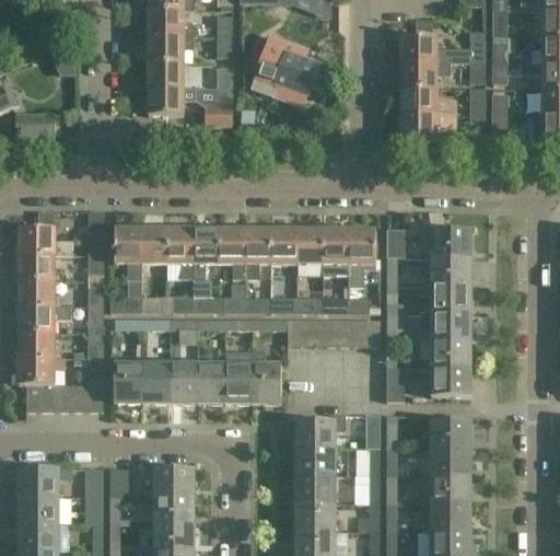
[(194,11),(194,0),(148,0),(149,10),(184,10),(184,11),(194,11)]
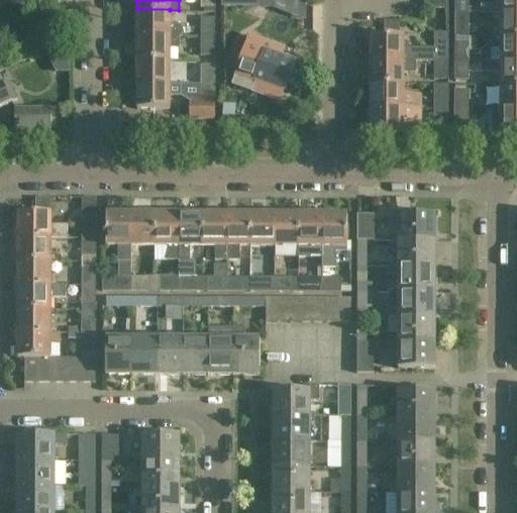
[(453,0),(454,10),(470,10),(469,0),(453,0)]
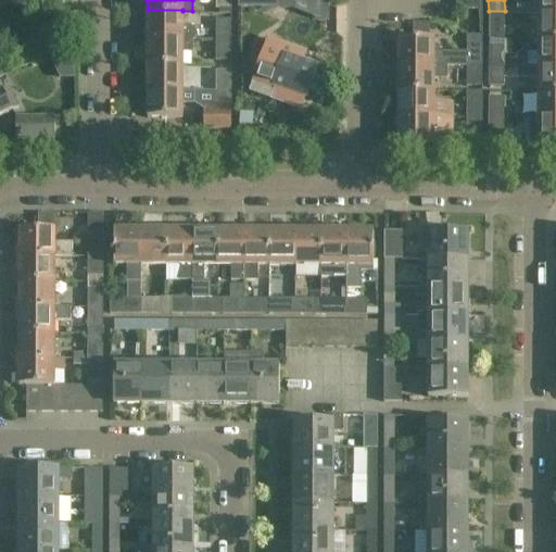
[(539,11),(555,11),(555,0),(517,0),(516,11),(539,11)]
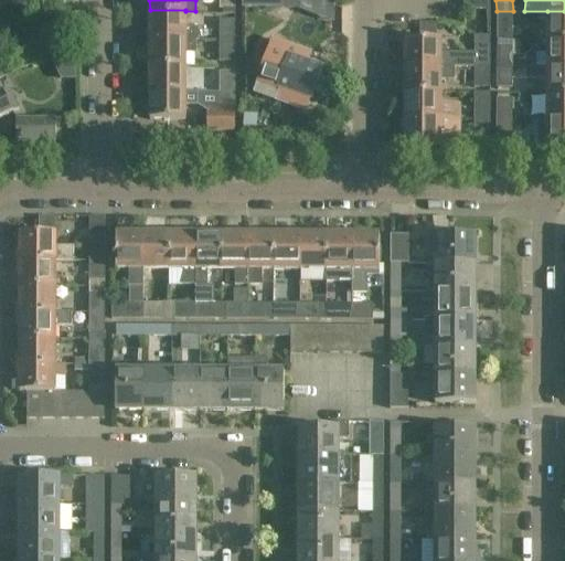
[(185,10),(150,10),(149,36),(195,36),(198,36),(198,24),(185,24),(185,11),(185,10)]
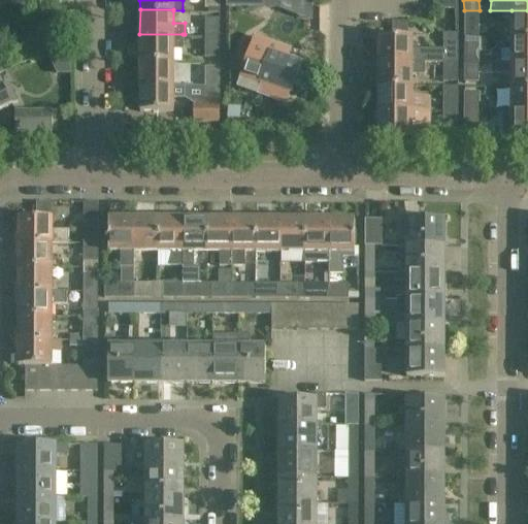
[(480,10),(464,10),(463,35),(480,35),(480,10)]
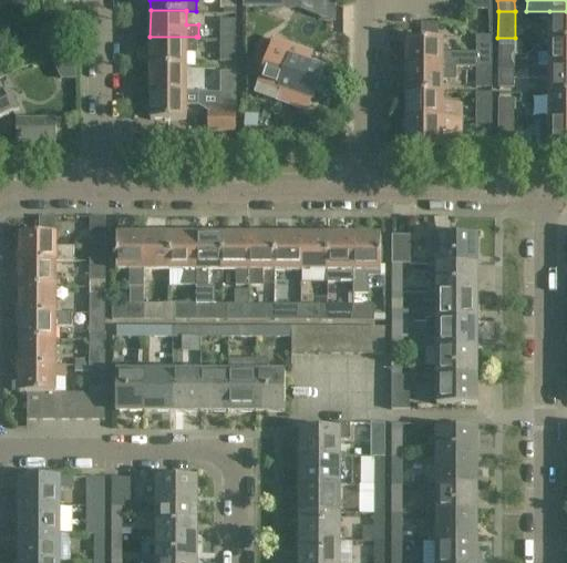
[(566,38),(566,11),(549,11),(549,38),(566,38)]
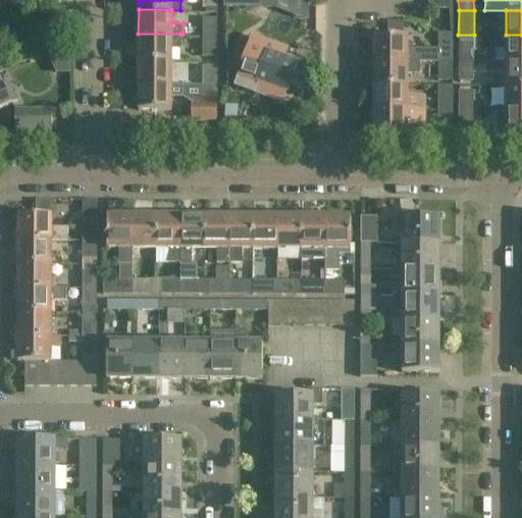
[(202,34),(216,34),(217,15),(203,15),(202,34)]
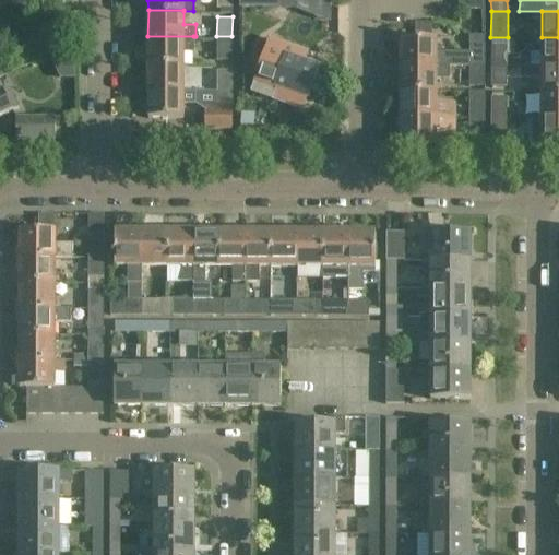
[(400,36),(400,63),(450,63),(468,63),(484,63),(484,33),(468,33),(468,48),(435,48),(435,36),(400,36)]
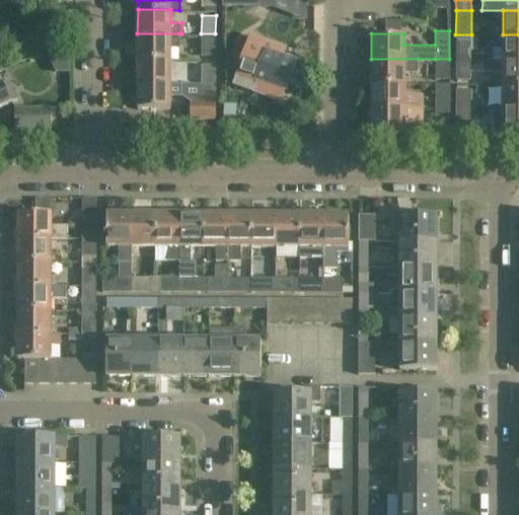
[(137,33),(137,58),(170,58),(170,46),(179,46),(179,33),(137,33)]
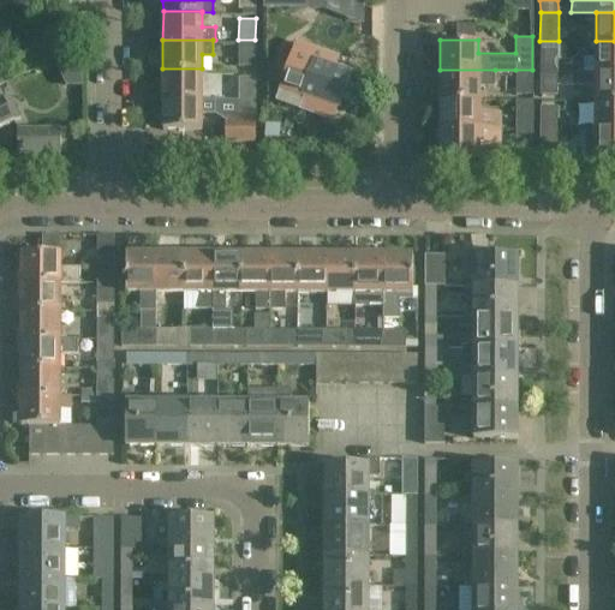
[(255,64),(255,40),(238,40),(238,63),(255,64)]
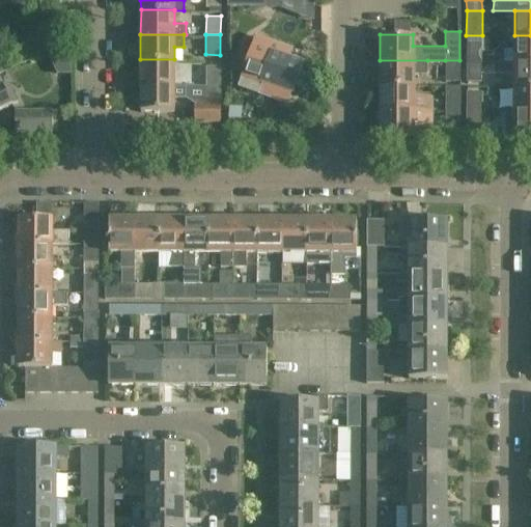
[(482,35),(466,35),(466,59),(481,60),(482,35)]
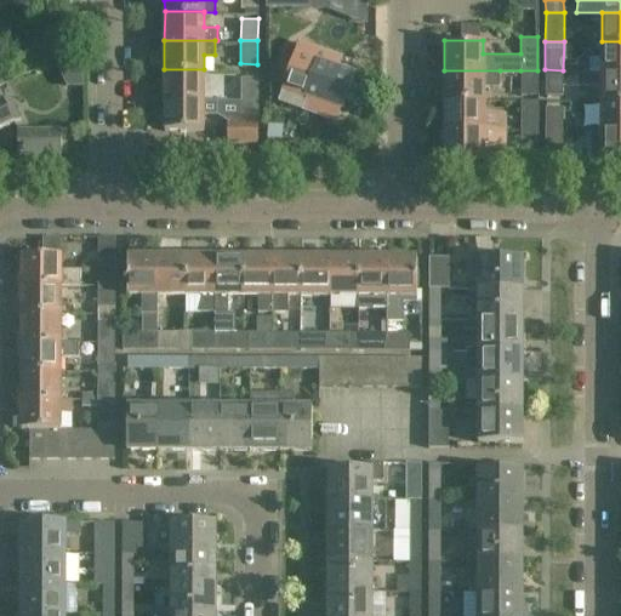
[(620,69),(620,41),(602,41),(600,55),(591,55),(591,69),(591,70),(620,69)]
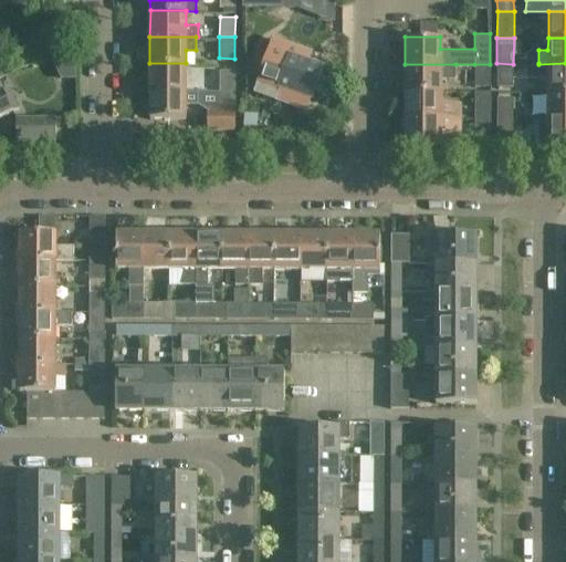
[(322,64),(289,53),(285,62),(270,56),(259,89),(275,95),(280,84),(311,94),(322,64)]
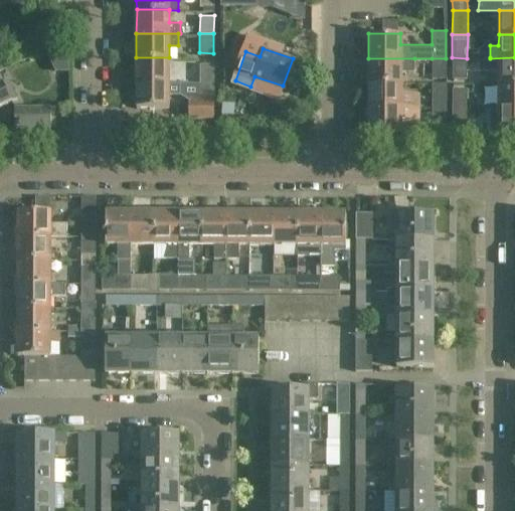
[(169,57),(136,57),(136,81),(168,81),(169,57)]
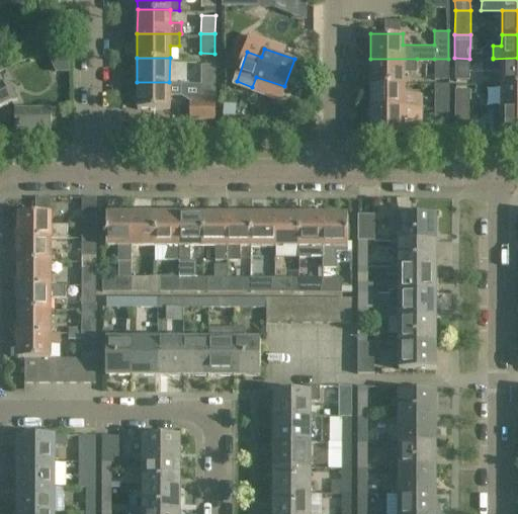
[(469,78),(469,59),(454,58),(454,78),(469,78)]
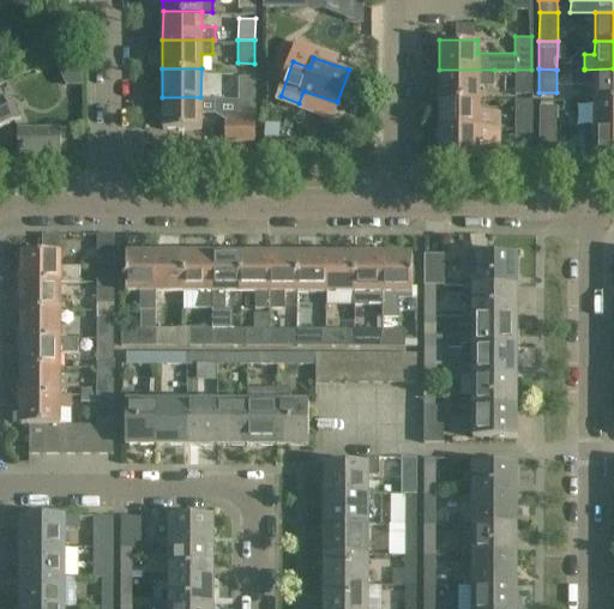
[(594,98),(613,97),(613,68),(584,70),(584,68),(576,68),(576,82),(594,82),(594,98)]
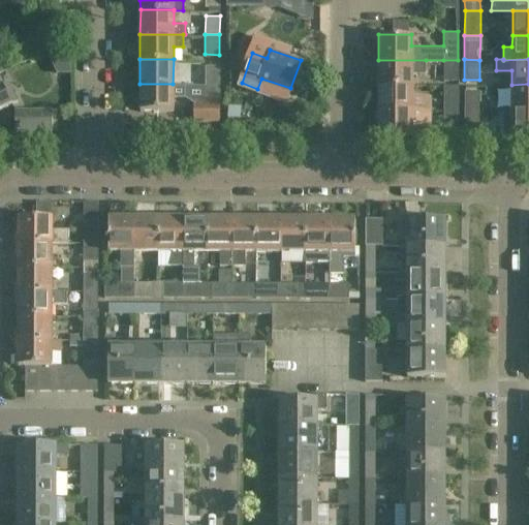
[(374,74),(374,82),(377,84),(378,84),(411,85),(411,71),(426,71),(426,60),(378,60),(378,72),(377,72),(374,74)]
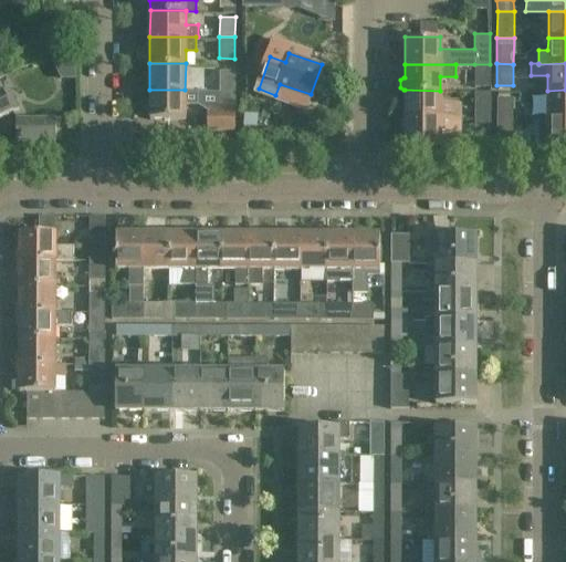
[(490,85),(490,64),(474,64),(474,85),(490,85)]
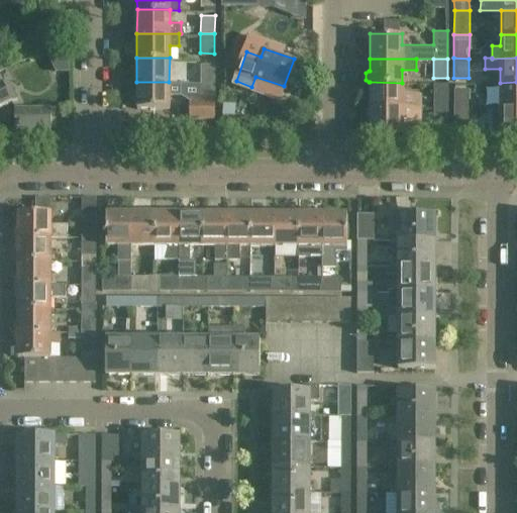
[(201,64),(200,82),(214,82),(214,64),(201,64)]
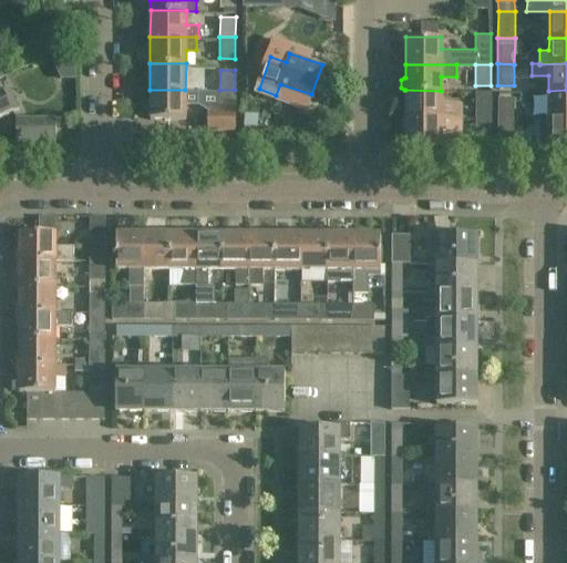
[(0,82),(0,115),(19,106),(10,85),(3,89),(0,82)]
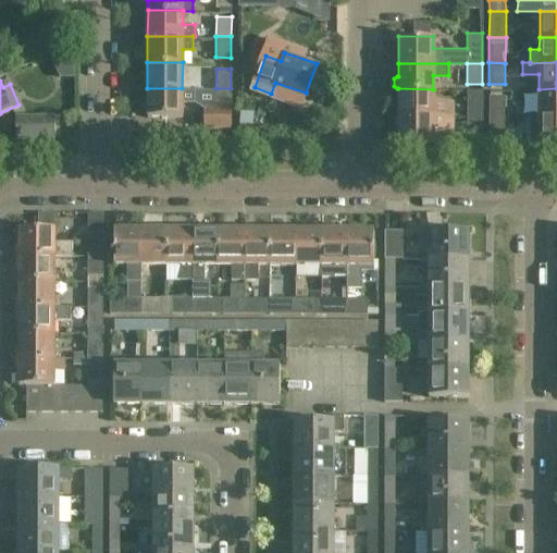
[(467,115),(482,115),(482,87),(467,87),(467,115)]
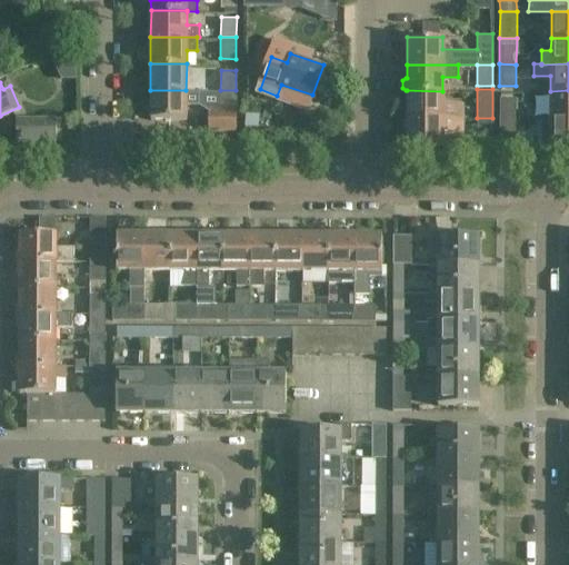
[(150,90),(150,117),(186,117),(186,102),(199,103),(199,90),(186,90),(150,90)]
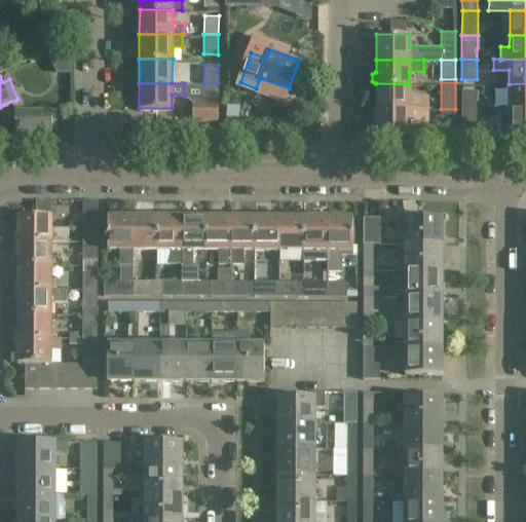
[(218,104),(218,83),(203,83),(203,99),(192,99),(192,118),(217,118),(217,103),(218,104)]
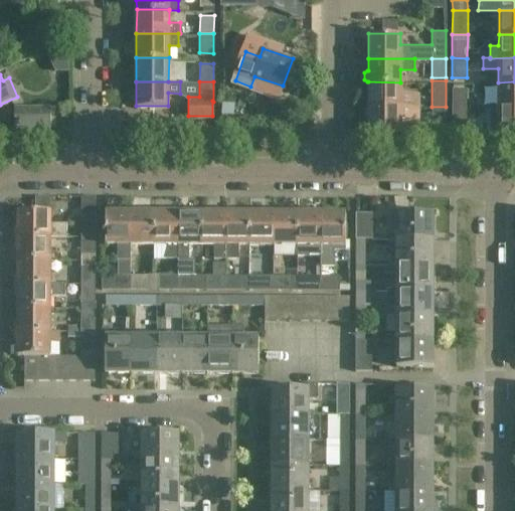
[(400,82),(368,81),(368,106),(419,107),(419,93),(400,93),(400,82)]
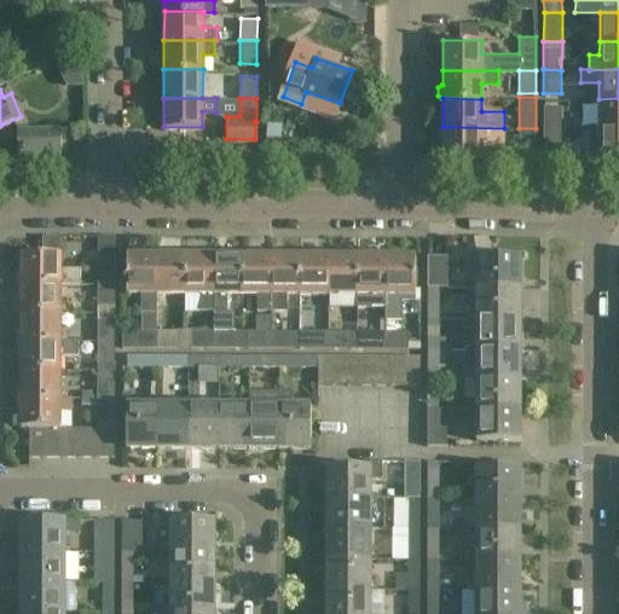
[(618,98),(599,99),(599,127),(618,127),(618,98)]
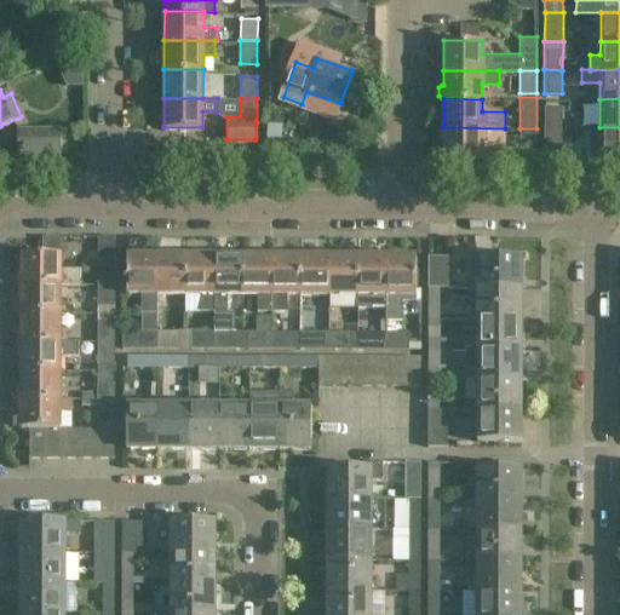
[(545,105),(545,127),(563,127),(563,105),(545,105)]
